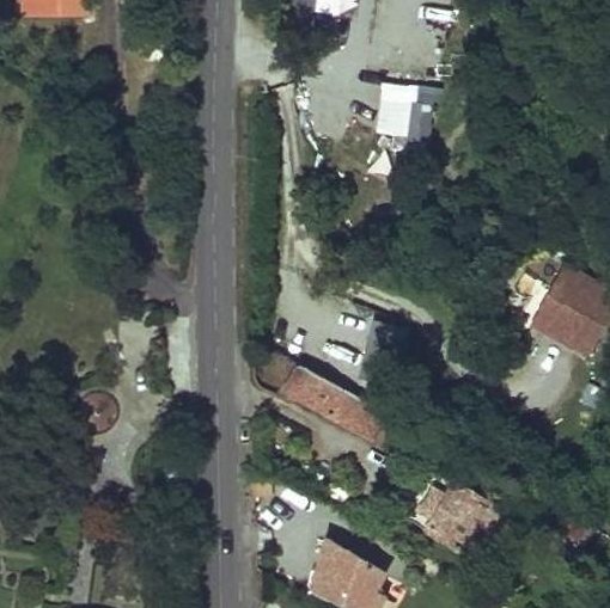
[(345,13),(345,0),(297,0),(297,12),(345,13)]
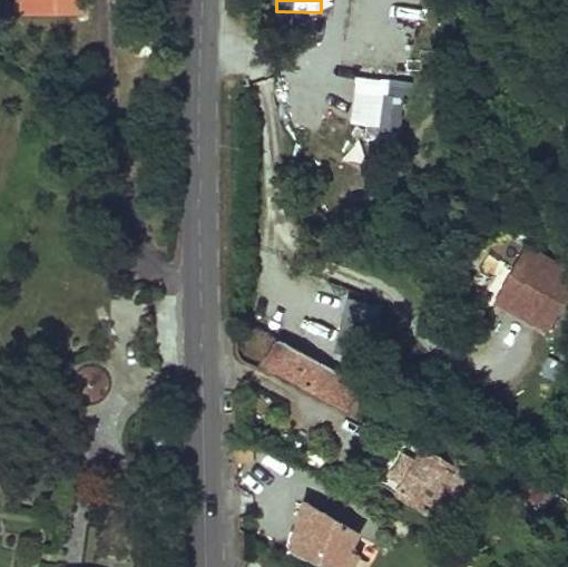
[(355,77),(352,129),(395,133),(399,79),(355,77)]
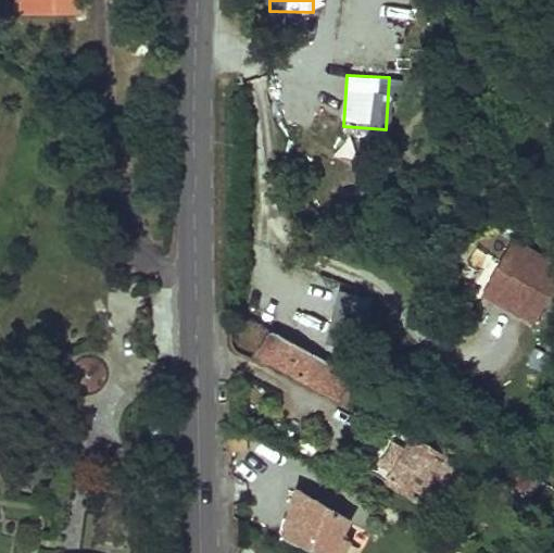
[(553,264),(516,241),(485,294),(531,324),(553,286),(553,264)]
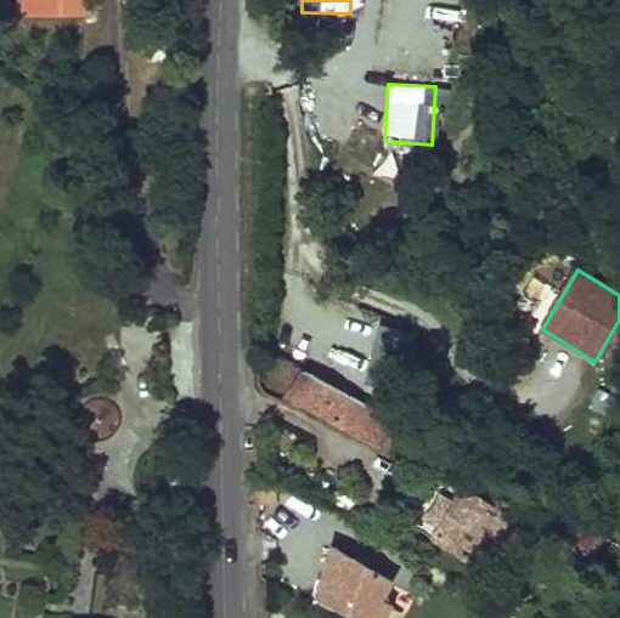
[(308,372),(293,398),(382,448),(396,421),(308,372)]
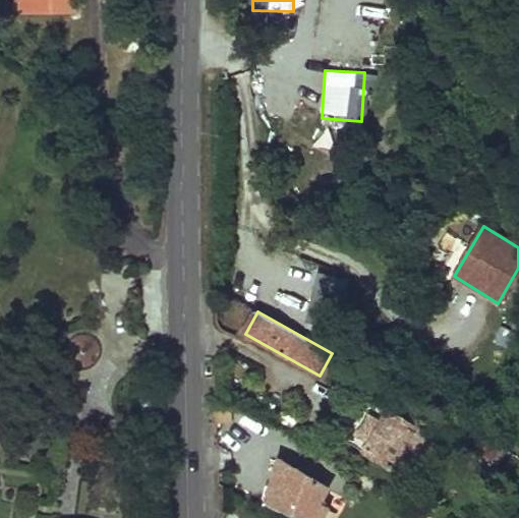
[(368,403),(347,443),(363,452),(385,411),(368,403)]
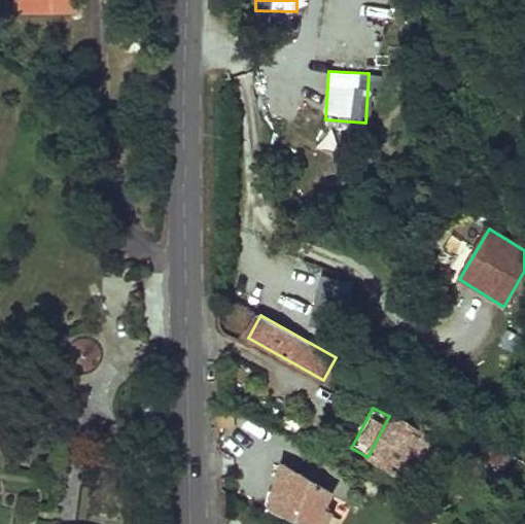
[(440,444),(389,416),(368,457),(398,474),(412,450),(416,453),(431,460),(436,458),(442,450),(440,444)]
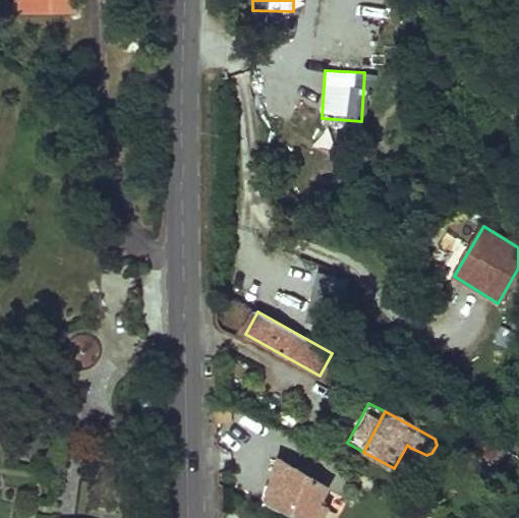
[(506,450),(481,436),(475,448),(500,461),(506,450)]
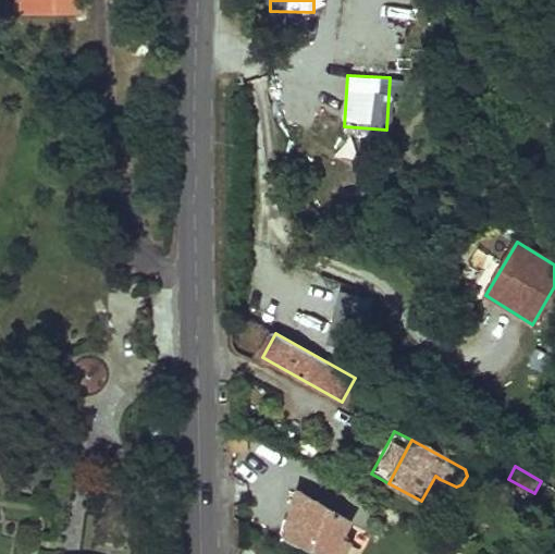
[(435,476),(421,501),(427,504),(440,479),(435,476)]
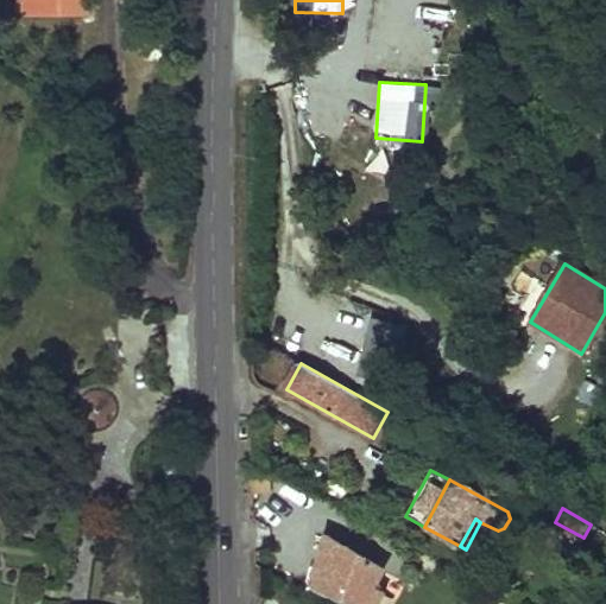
[(584,538),(555,522),(551,528),(580,545),(584,538)]
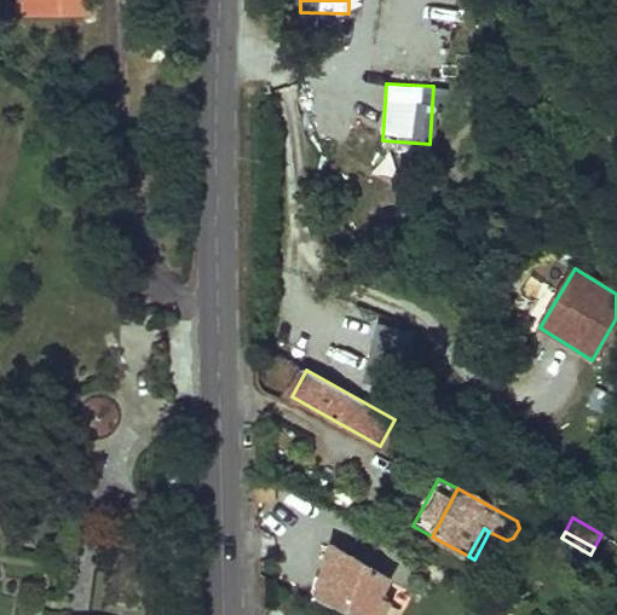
[(326,574),(315,598),(351,614),(385,614),(391,604),(381,599),(391,580),(338,550),(329,575),(326,574)]
